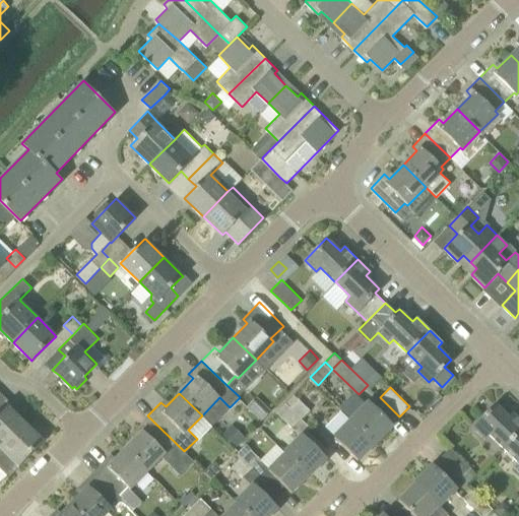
[(284,402),(302,418),(310,409),(294,393),(284,402)]
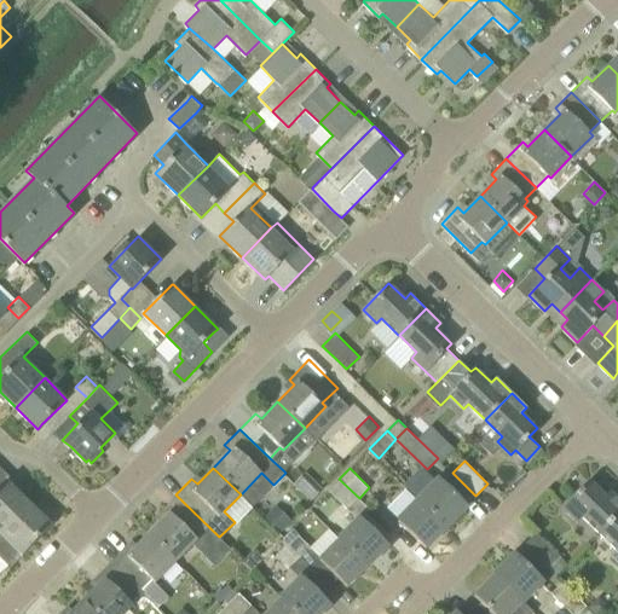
[(321,487),(305,473),(296,481),(312,497),(321,487)]
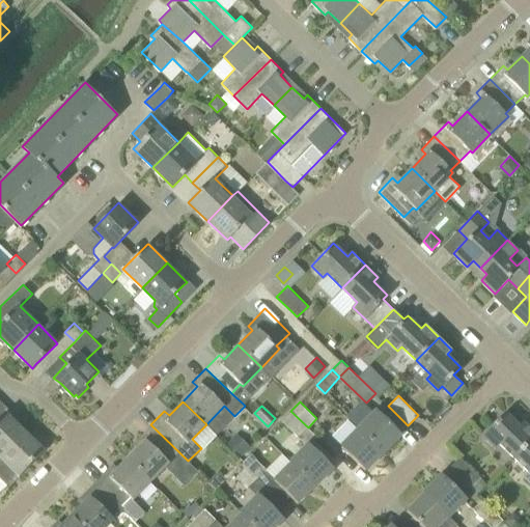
[(377,410),(359,427),(383,451),(400,433),(377,410)]
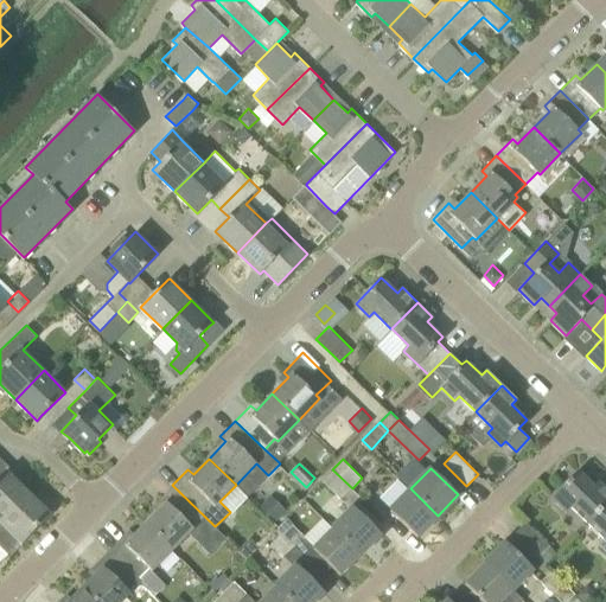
[(324,479),(349,504),(358,494),(352,488),(332,469),(324,479)]
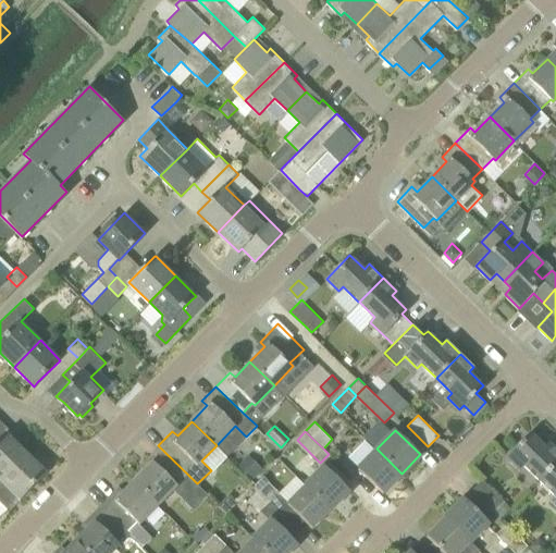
[(0,438),(0,479),(27,453),(12,438),(5,432),(0,438)]
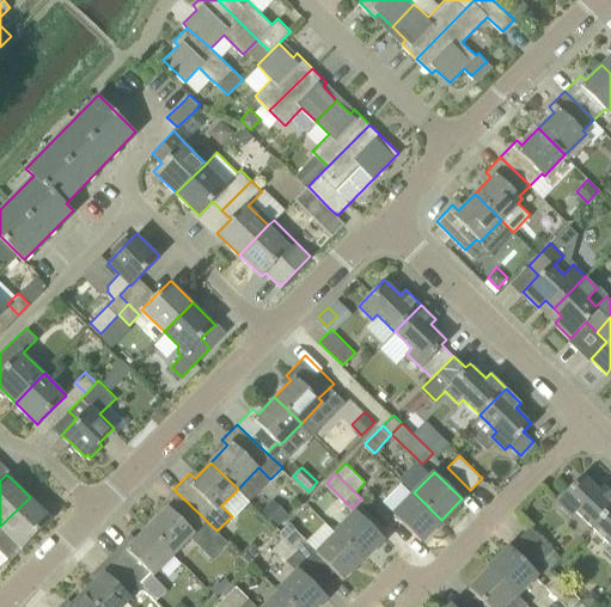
[(584,474),(557,501),(572,514),(575,509),(593,526),(610,507),(610,491),(604,484),(599,489),(584,474)]
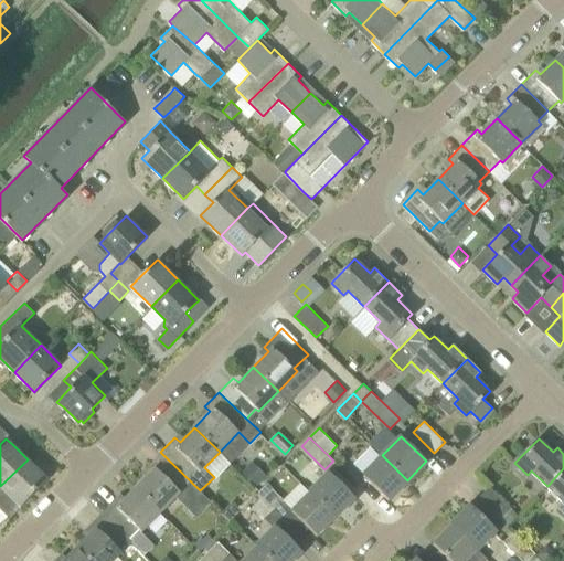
[(151,472),(136,487),(160,511),(177,495),(185,504),(199,489),(160,452),(146,466),(151,472)]
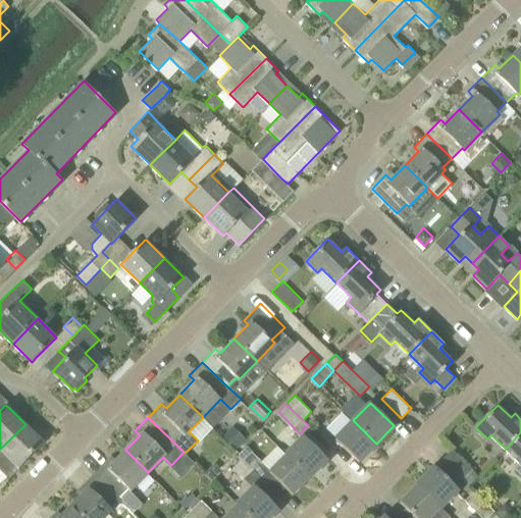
[(359,461),(376,444),(353,420),(336,437),(359,461)]
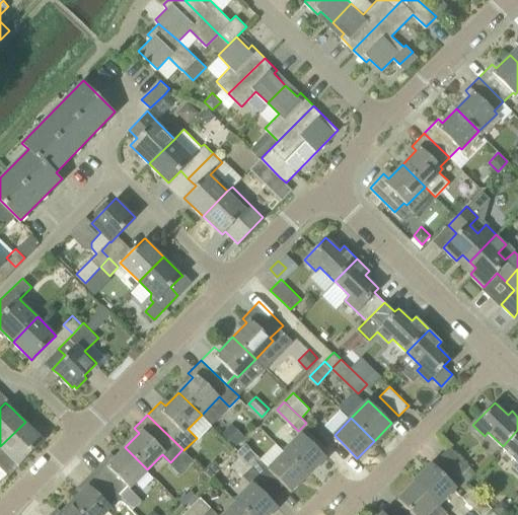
[(0,462),(10,473),(43,440),(44,439),(25,422),(0,446),(0,462)]
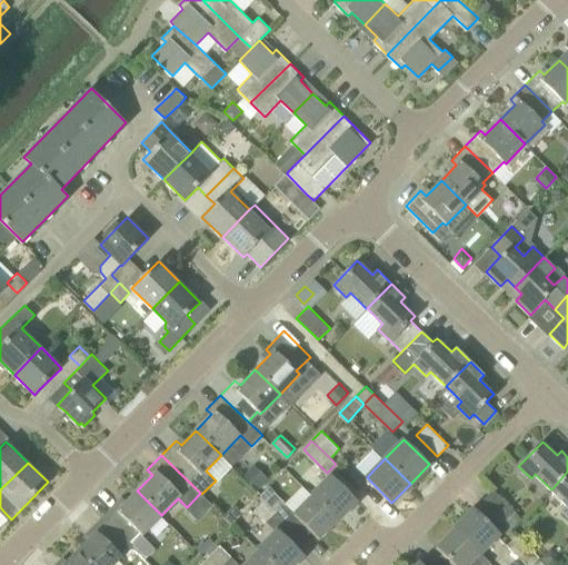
[(567,472),(551,489),(567,505),(561,509),(567,515),(567,472)]
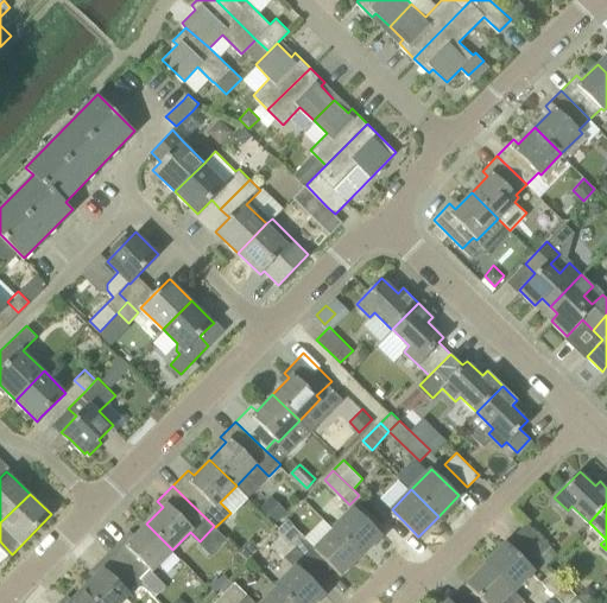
[(361,554),(381,533),(354,507),(334,527),(361,554)]
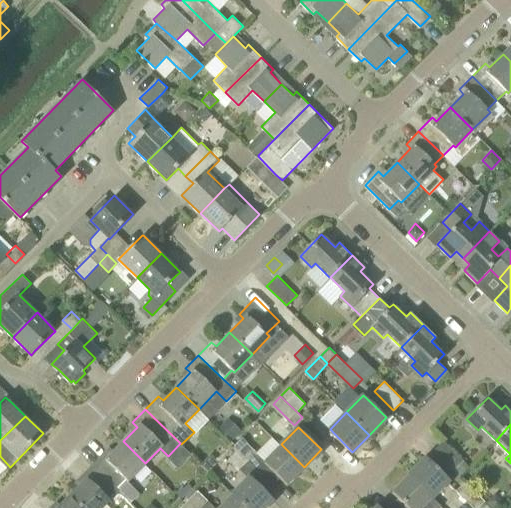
[(463,459),(457,453),(443,439),(433,449),(452,469),(463,459)]
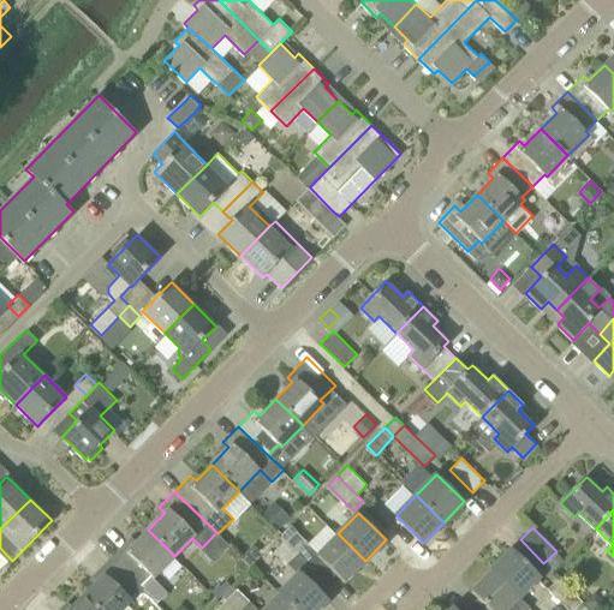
[(285,539),(299,552),(309,543),(296,528),(285,539)]
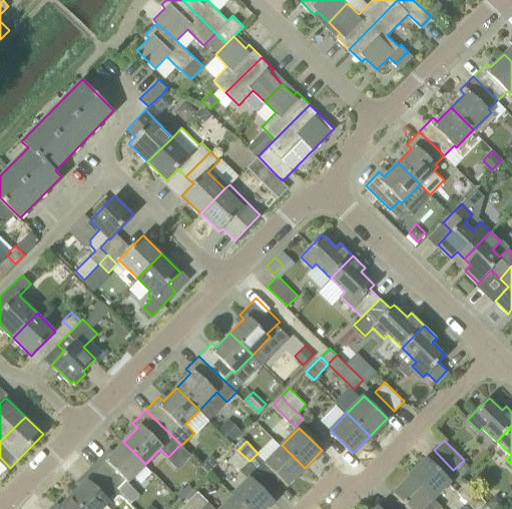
[(145,464),(123,442),(109,455),(105,451),(92,465),(116,488),(125,479),(127,482),(145,464)]
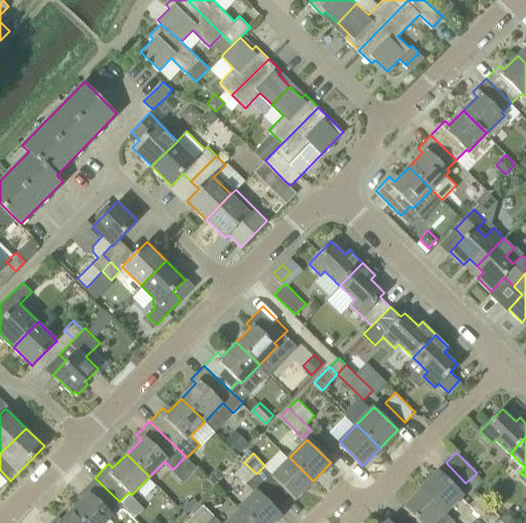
[(313,481),(289,457),(272,476),(295,498),(313,481)]
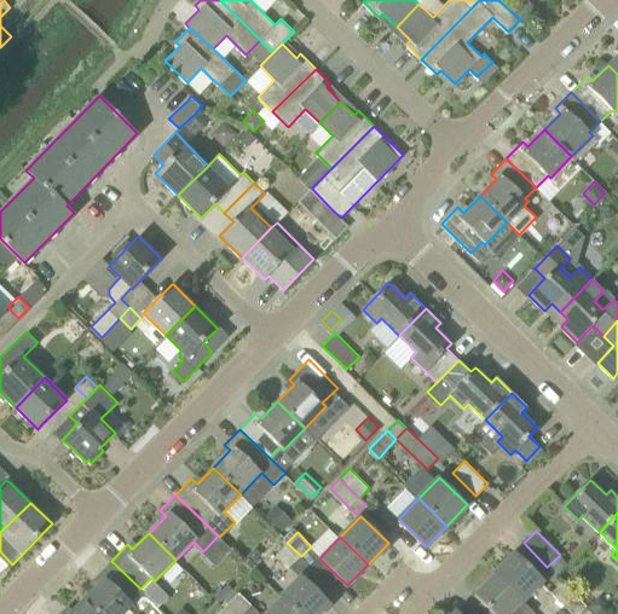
[(290,567),(301,556),(287,543),(277,554),(290,567)]
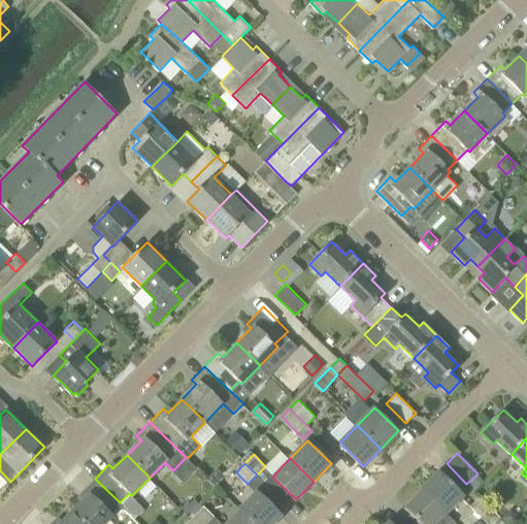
[(216,485),(224,476),(217,468),(208,478),(216,485)]
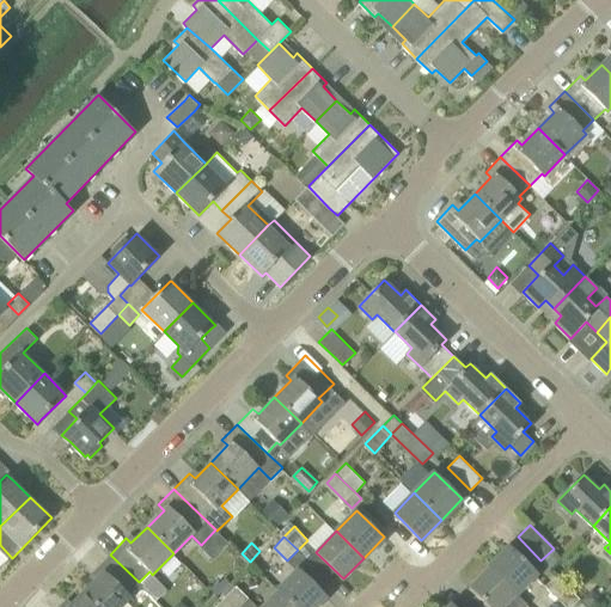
[(509,545),(489,566),(517,593),(537,572),(509,545)]
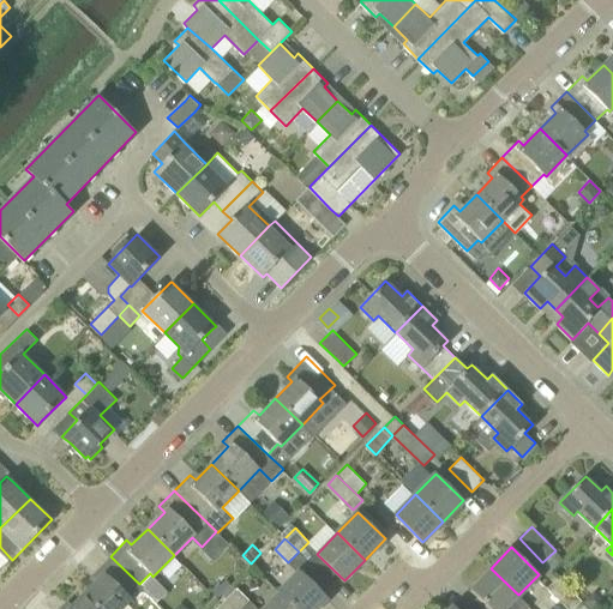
[(100,577),(83,594),(98,608),(120,608),(132,598),(143,588),(139,584),(110,556),(95,571),(100,577)]
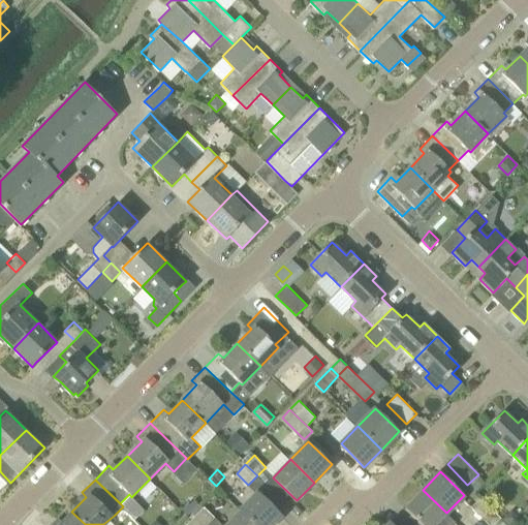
[(434,524),(446,513),(423,490),(405,507),(424,524),(434,524)]
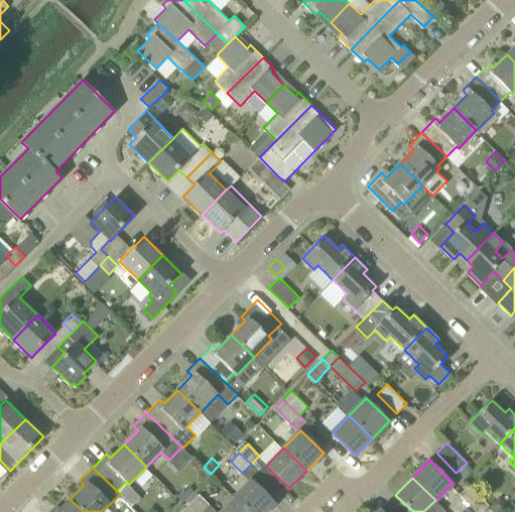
[(252,481),(236,497),(250,511),(265,511),(275,502),(252,481)]
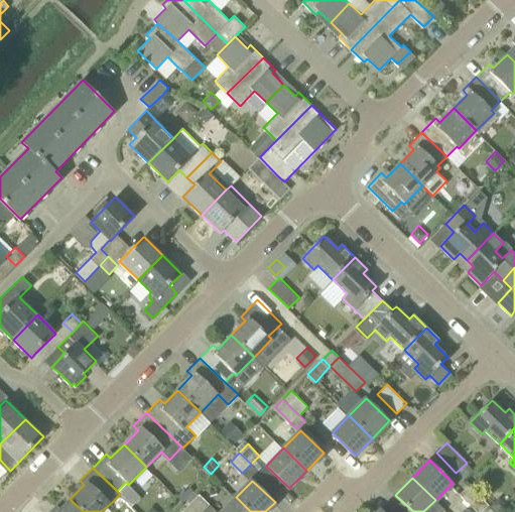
[(480,511),(489,504),(469,484),(460,493),(478,511),(480,511)]
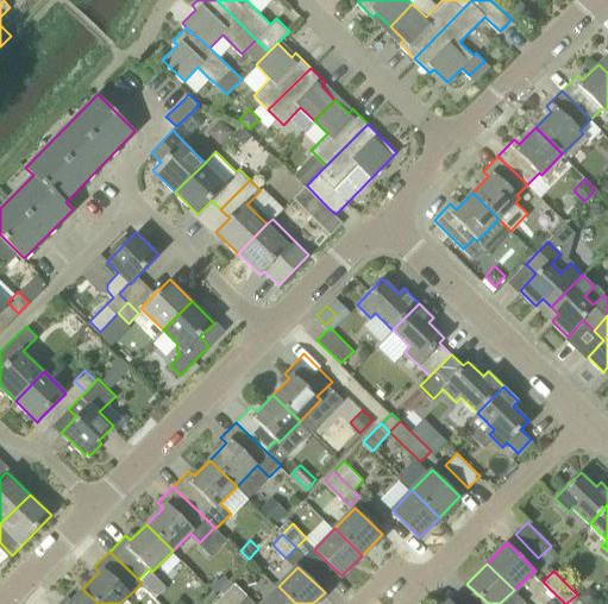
[(295,603),(279,586),(261,603),(257,603),(236,582),(225,592),(237,603),(295,603)]
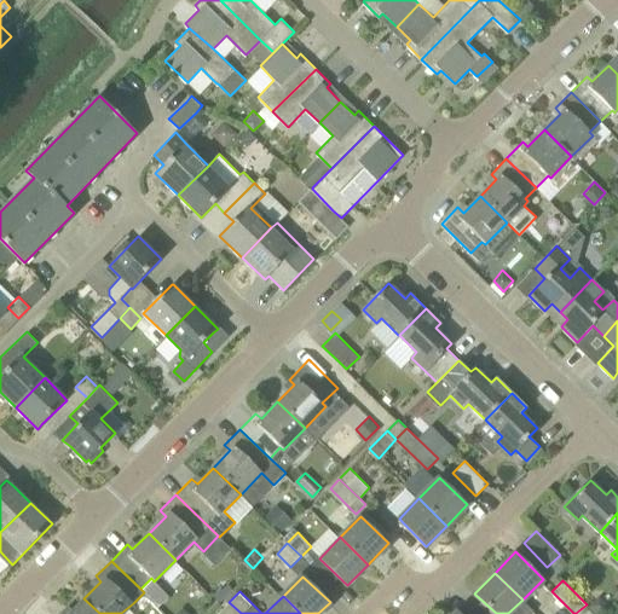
[(99,613),(84,598),(68,613),(67,613),(63,609),(57,613),(99,613)]
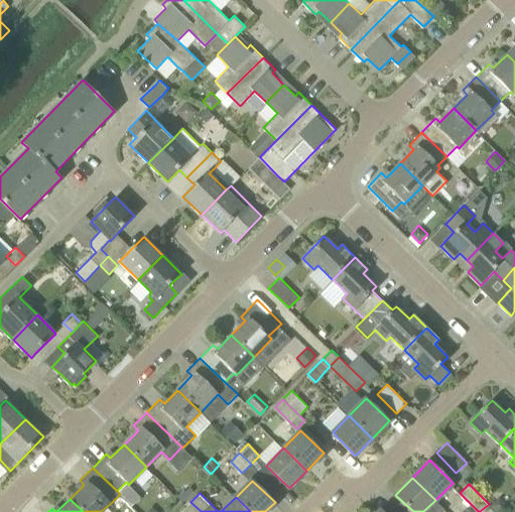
[(201,511),(190,502),(182,510),(183,511),(201,511)]
